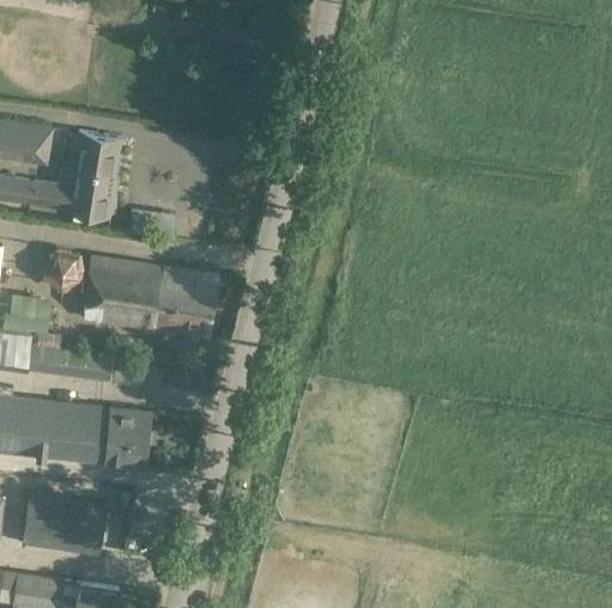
[(0,159),(48,168),(55,131),(0,122),(0,159)]
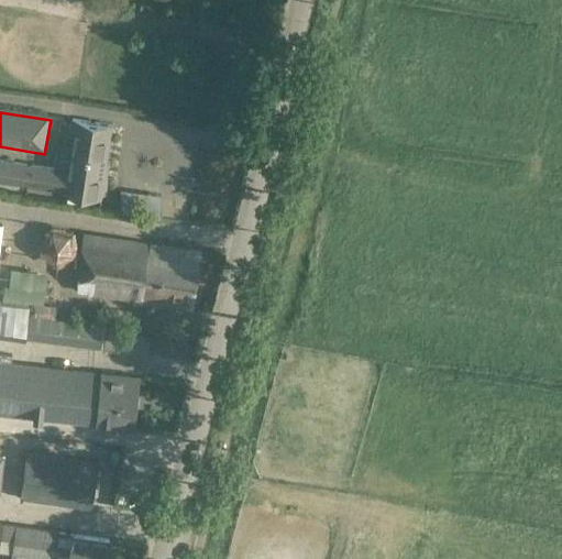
[(106,167),(112,129),(73,123),(65,175),(0,164),(0,183),(62,194),(62,196),(100,201),(101,198),(105,199),(109,168),(106,167)]
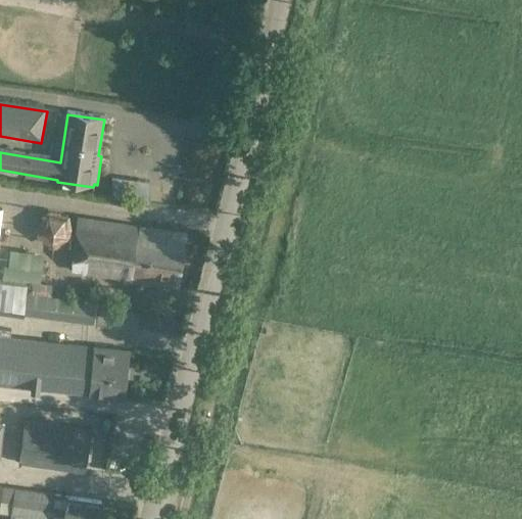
[(0,250),(0,218),(1,211),(0,210),(0,281),(39,286),(42,264),(37,257),(0,250)]
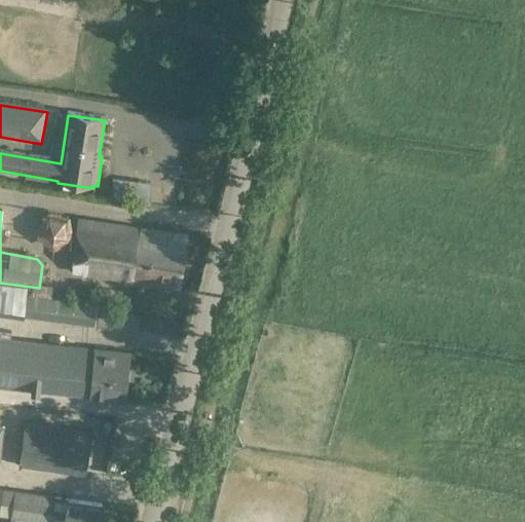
[(186,240),(140,233),(79,221),(71,274),(117,281),(117,284),(179,293),(186,240)]
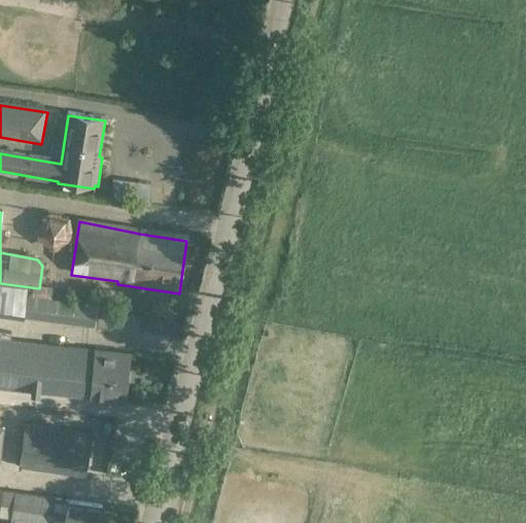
[(98,307),(26,298),(24,318),(123,332),(125,314),(98,307)]
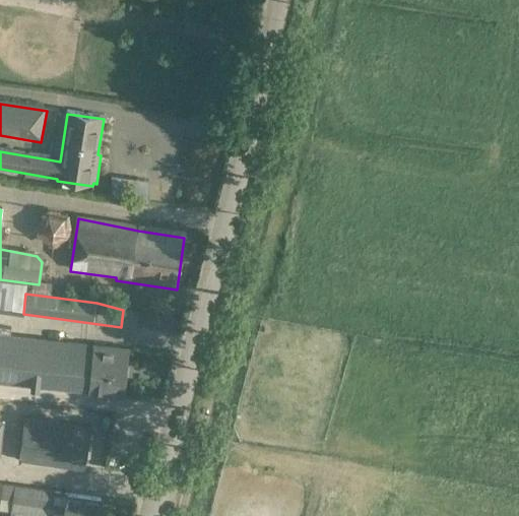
[(128,350),(0,336),(0,385),(123,398),(128,350)]
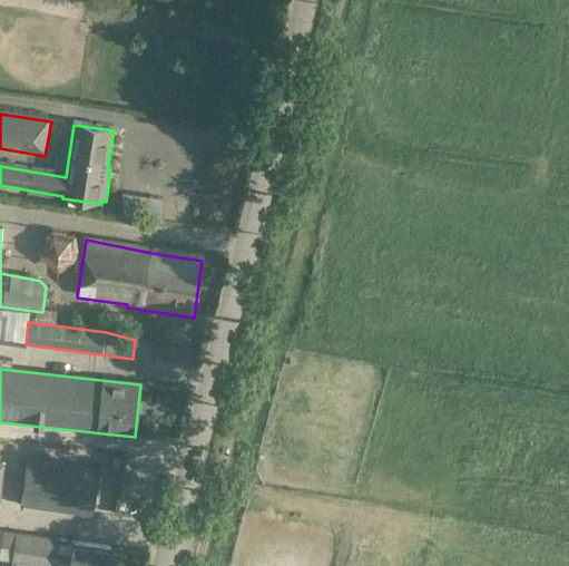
[(27,461),(20,507),(92,517),(99,471),(27,461)]
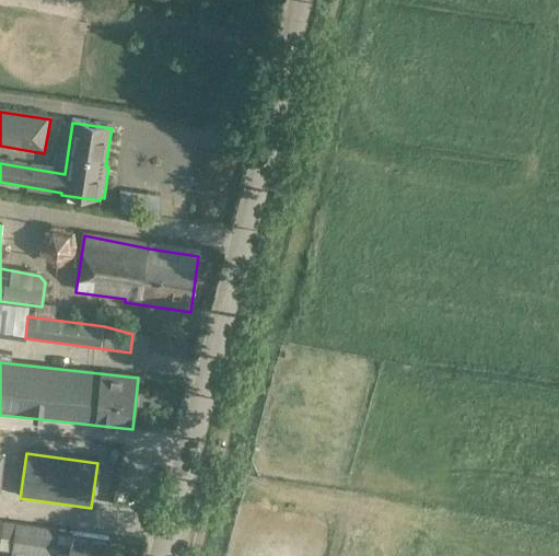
[(0,552),(12,554),(12,555),(58,555),(61,532),(0,523),(0,552)]
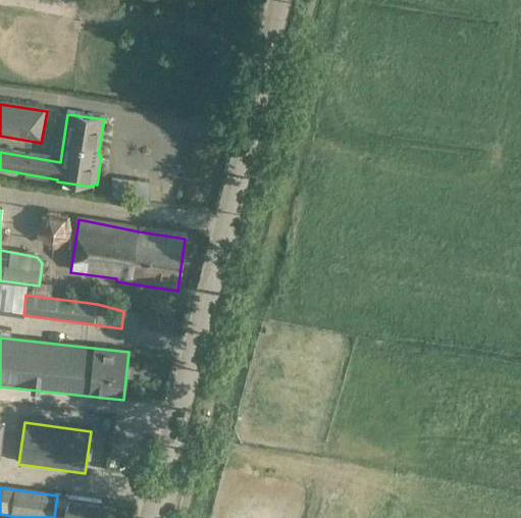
[(99,517),(102,503),(57,496),(54,517),(99,517)]
